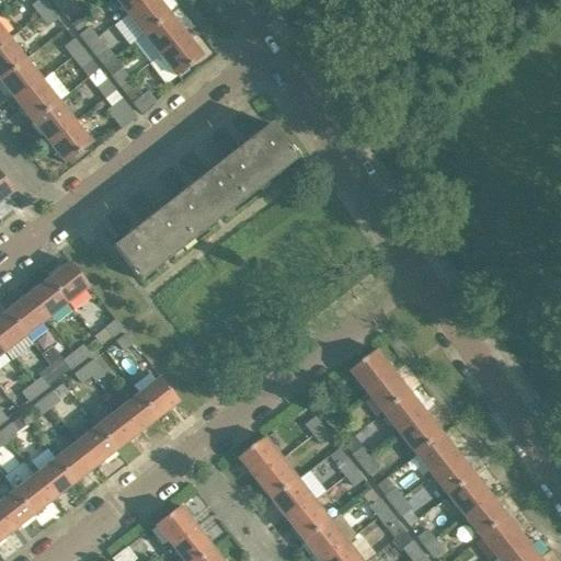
[(48,9),(42,0),(38,0),(32,7),(39,16),(48,9)]
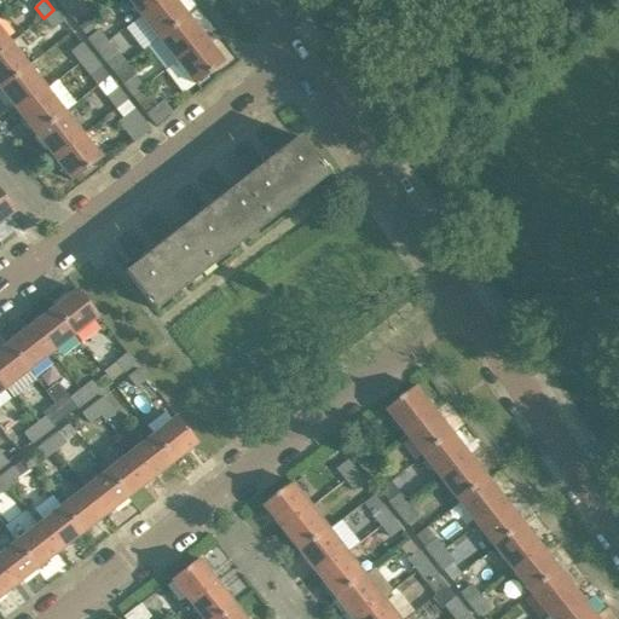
[(79,9),(73,0),(65,0),(59,5),(69,17),(79,9)]
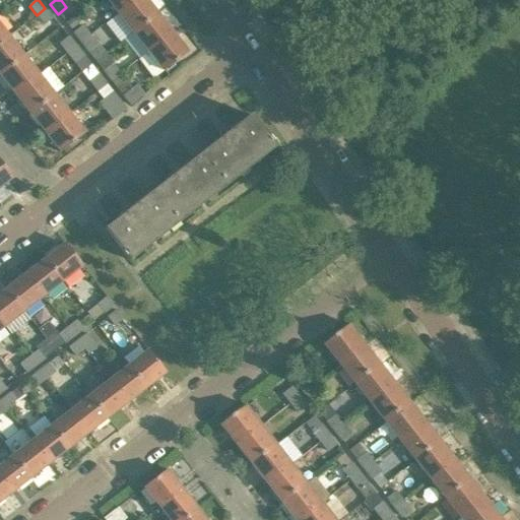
[(134,0),(106,0),(118,14),(134,0)]
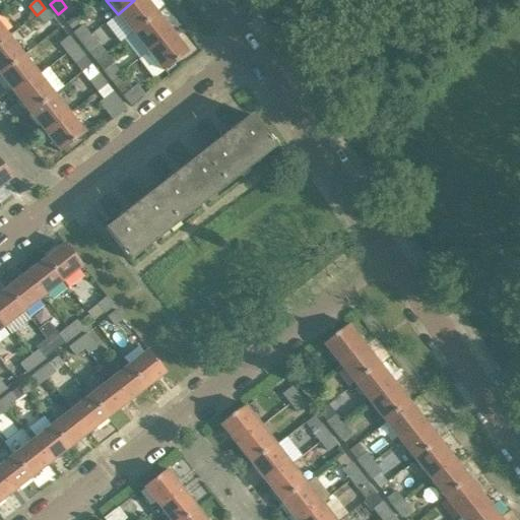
[(156,14),(144,0),(134,0),(118,14),(132,34),(156,14)]
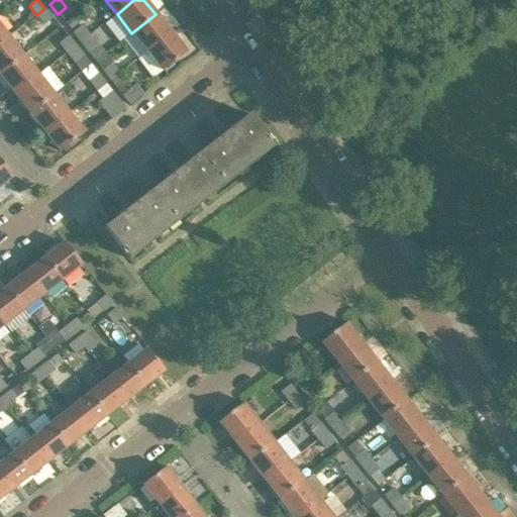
[(53,17),(44,8),(36,15),(43,24),(53,17)]
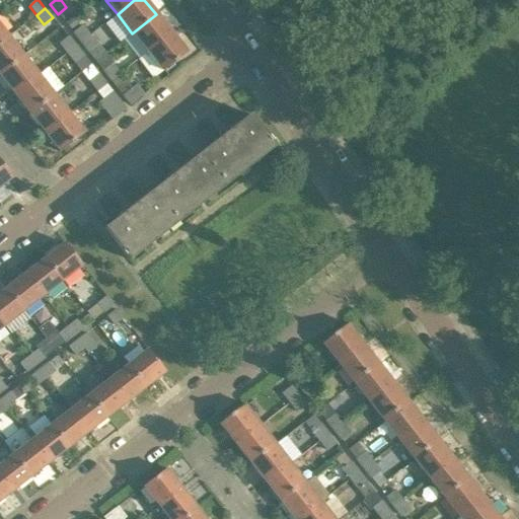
[(139,59),(147,52),(171,33),(156,14),(132,33),(124,40),(139,59)]
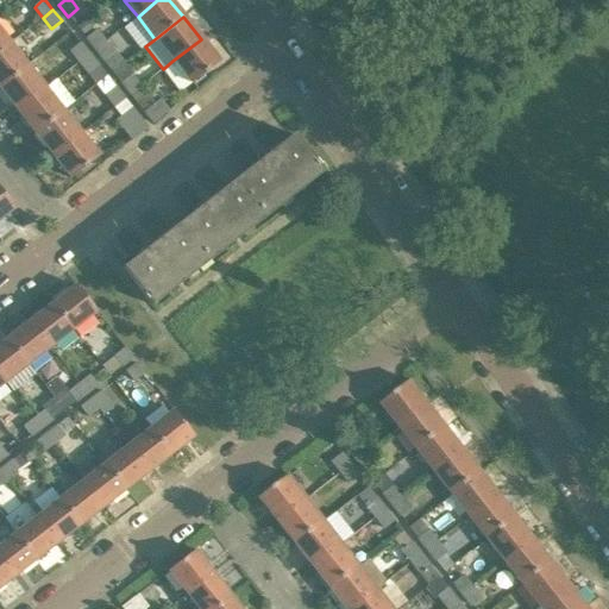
[(94,26),(88,18),(77,26),(85,35),(94,26)]
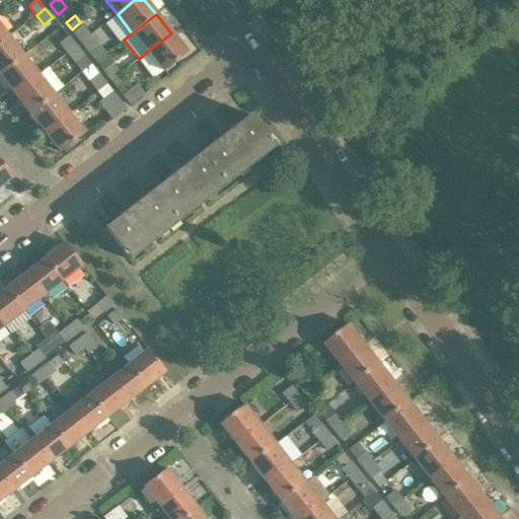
[(73,33),(80,43),(89,35),(82,26),(73,33)]
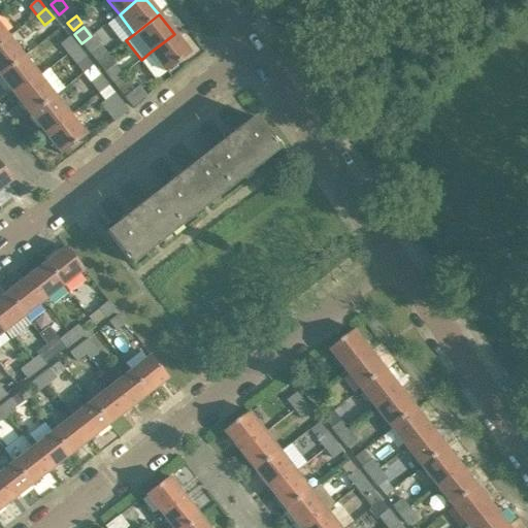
[(190,54),(174,34),(150,53),(166,73),(190,54)]
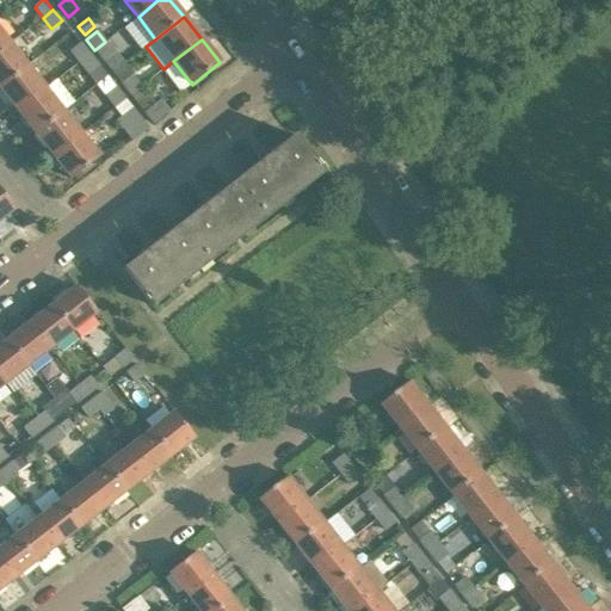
[(94,50),(103,61),(113,54),(105,42),(94,50)]
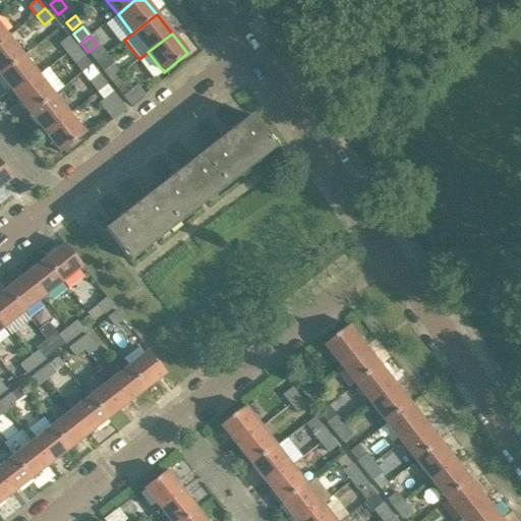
[(75,47),(68,37),(59,44),(66,54),(75,47)]
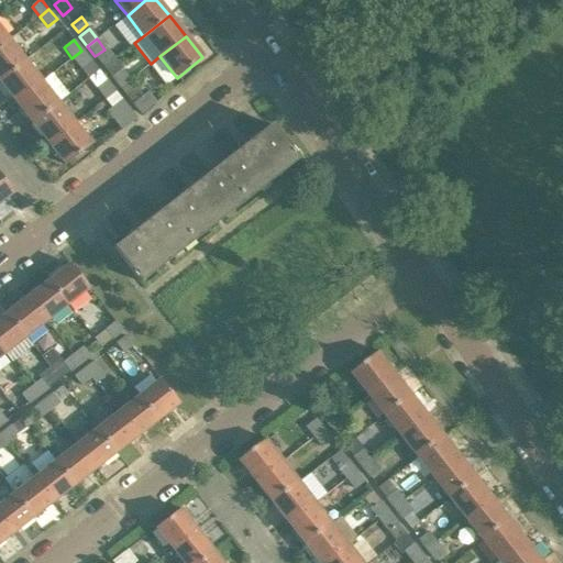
[(0,47),(0,80),(25,62),(9,41),(0,47)]
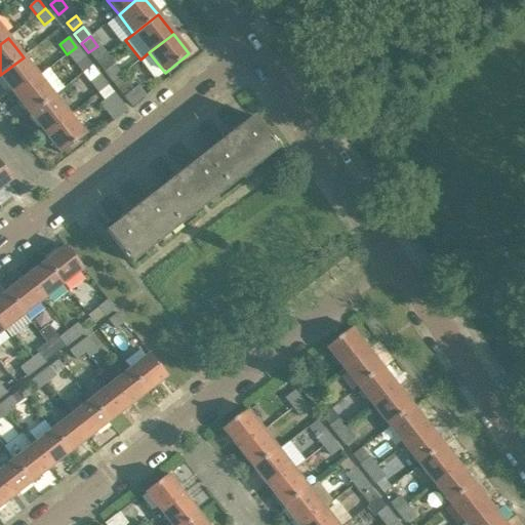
[(90,66),(76,47),(67,54),(75,64),(81,73),(90,66)]
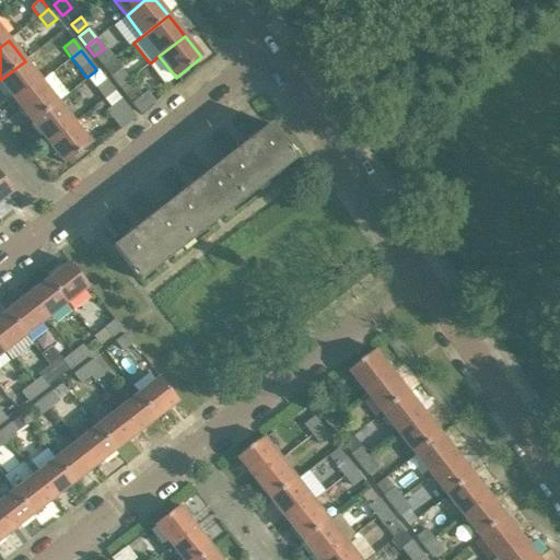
[(42,82),(25,61),(0,80),(0,82),(15,102),(42,82)]
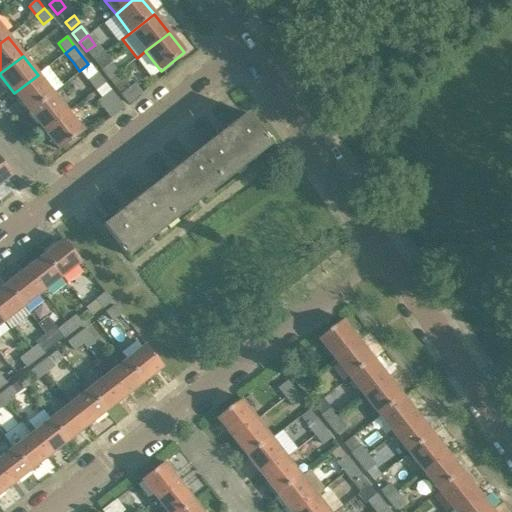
[(110,63),(101,70),(109,80),(118,73),(110,63)]
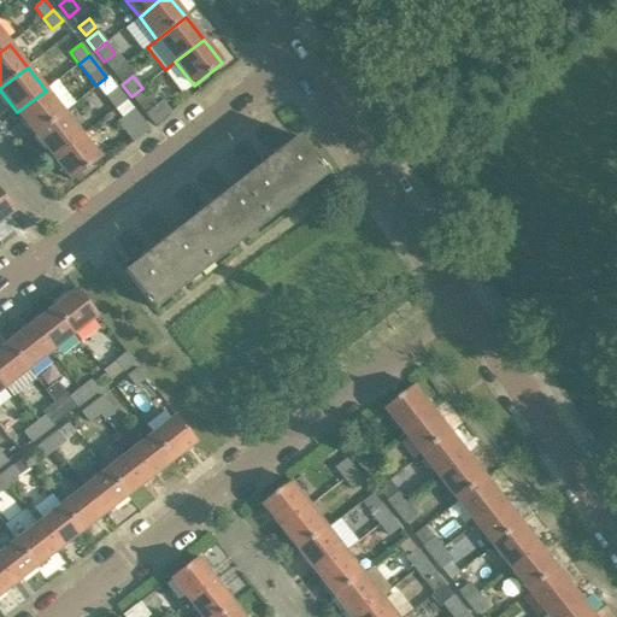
[(125,100),(117,89),(106,98),(115,109),(125,100)]
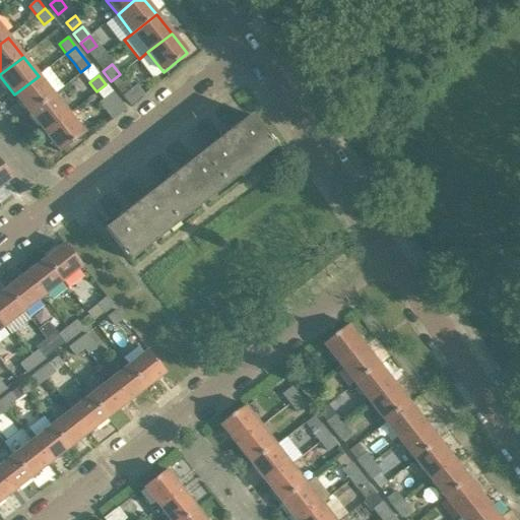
[(14,94),(29,114),(54,94),(53,94),(63,87),(55,77),(46,85),(39,76),(14,94)]
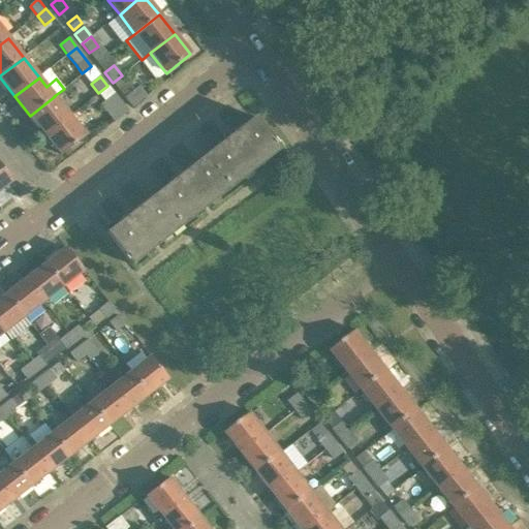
[(139,86),(125,98),(132,107),(147,95),(139,86)]
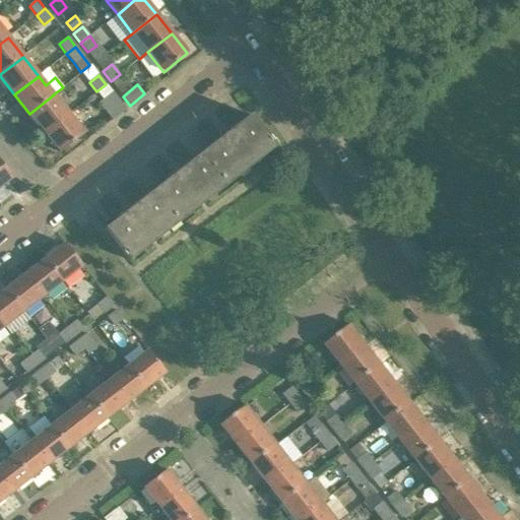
[(109,108),(116,116),(125,109),(113,93),(102,102),(108,109),(109,108)]
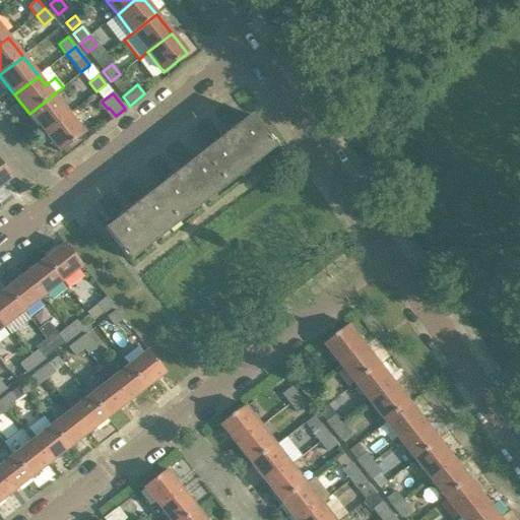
[(29,114),(45,133),(68,114),(54,94),(29,114)]
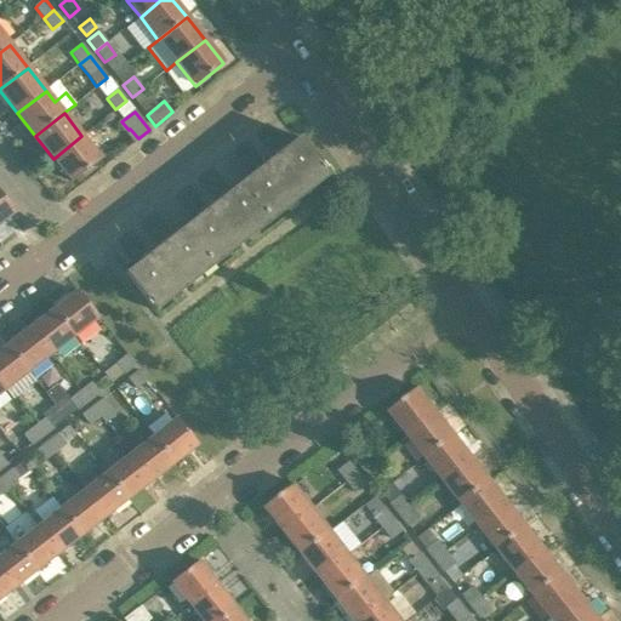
[(101,160),(81,136),(53,159),(72,182),(101,160)]
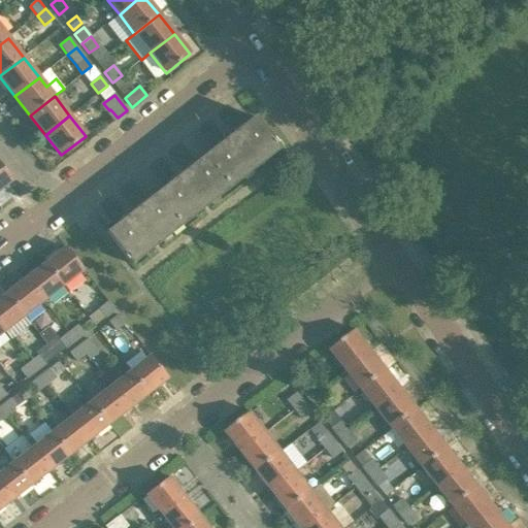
[(253,118),(203,156),(229,189),(278,150),(253,118)]
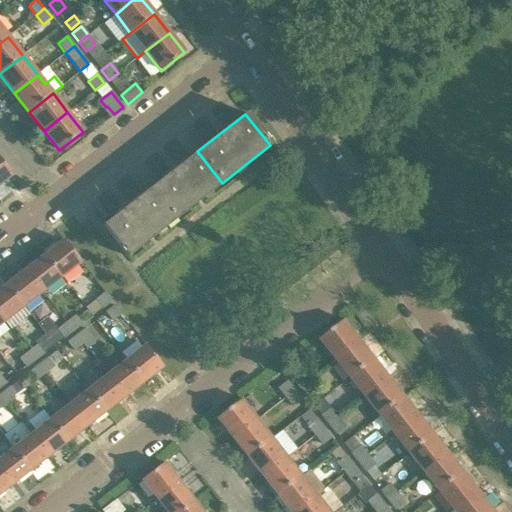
[(174,220),(222,183),(197,151),(150,189),(174,220)]
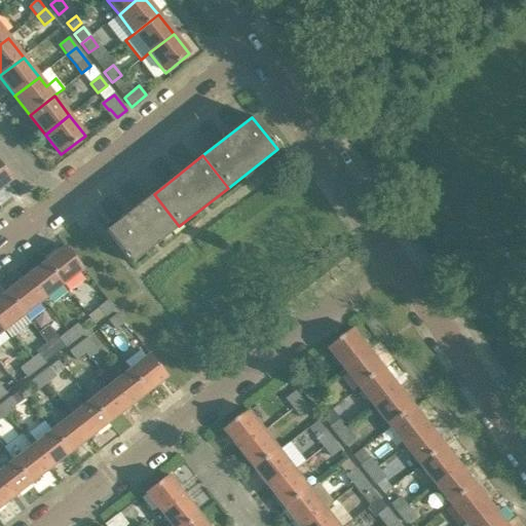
[(0,189),(12,180),(0,164),(0,189)]
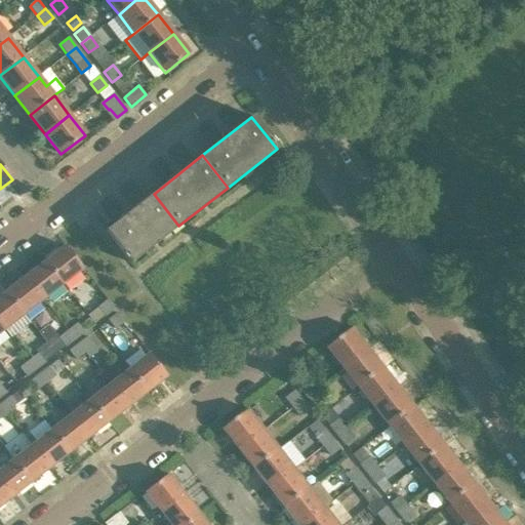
[(178,226),(154,194),(105,232),(130,264),(178,226)]
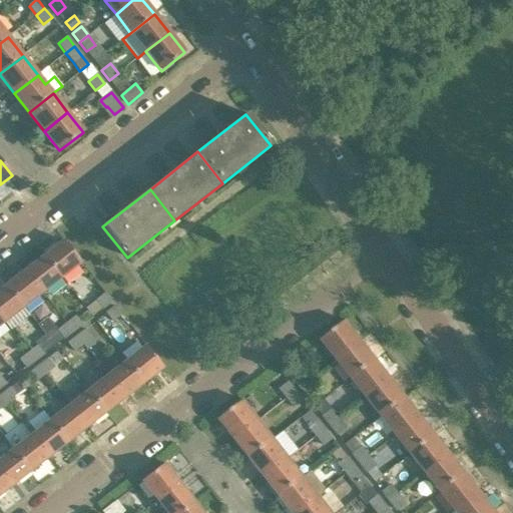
[(63,240),(43,255),(61,278),(80,263),(63,240)]
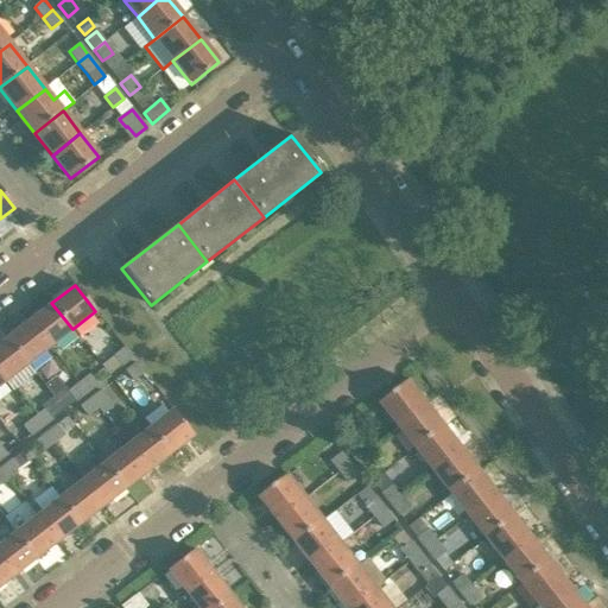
[(73,329),(51,303),(30,321),(50,347),(73,329)]
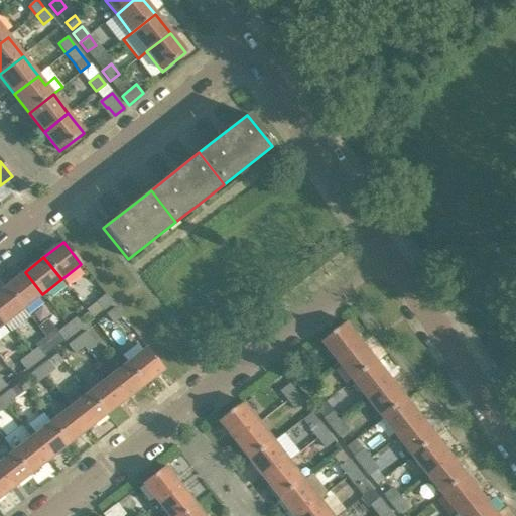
[(25,272),(6,287),(23,309),(42,294),(25,272)]
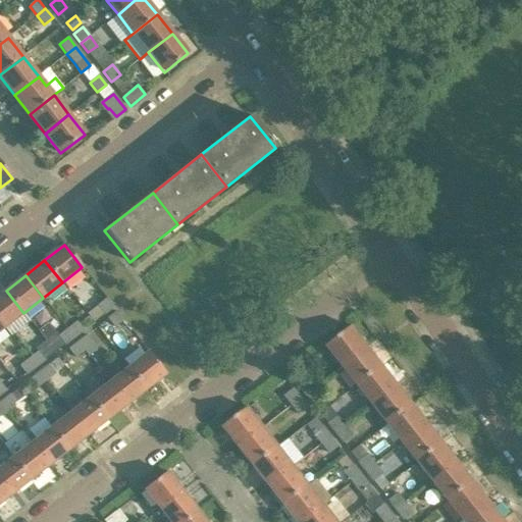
[(6,291),(0,295),(0,322),(4,328),(23,313),(6,291)]
